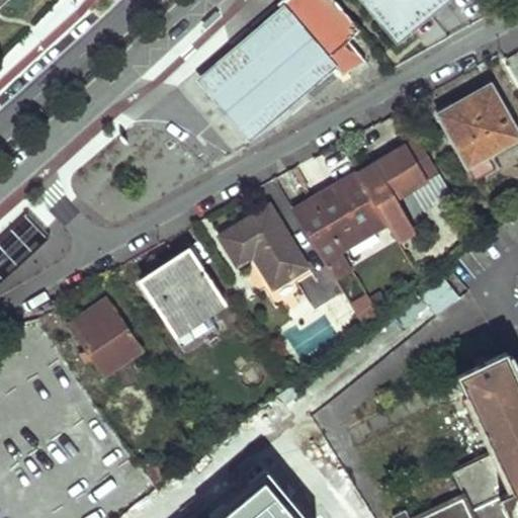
[(330,0),(280,0),(275,5),(278,9),(332,73),(338,80),(363,65),(345,42),(357,32),(330,0)]
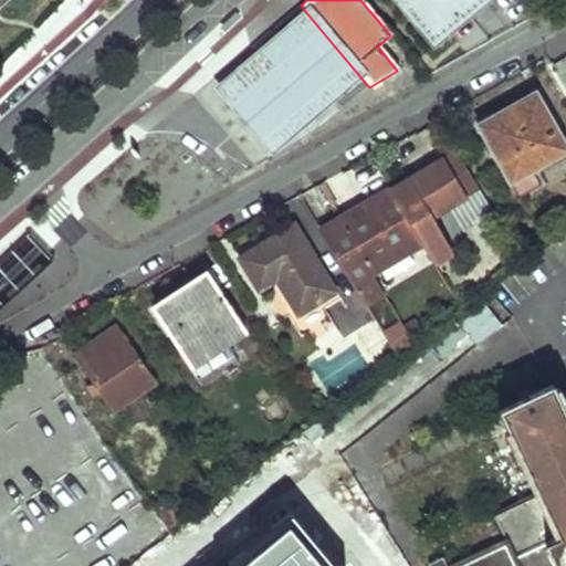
[(389,0),(433,49),(469,17),(463,10),(473,0),(480,0),(484,4),(489,0),(389,0)]
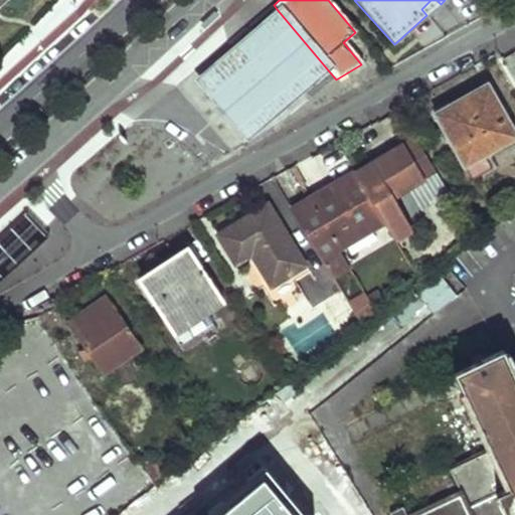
[(431,0),(421,9),(426,15),(441,4),(437,0),(431,0)]
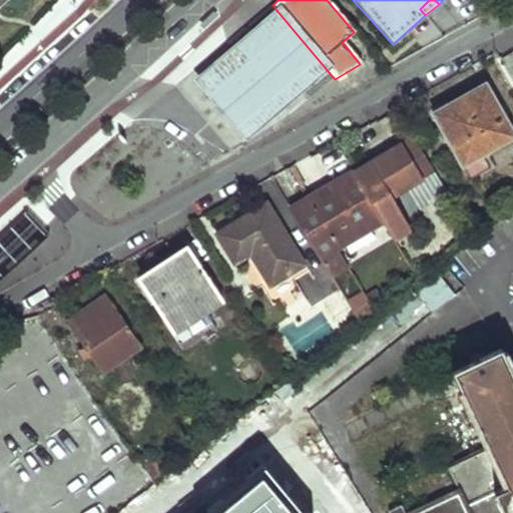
[(329,72),(276,9),(192,80),(245,142),(329,72)]
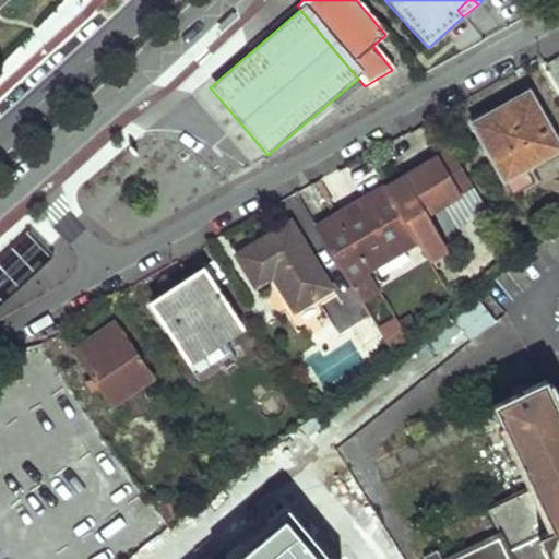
[(558,141),(530,91),(474,119),(506,177),(558,145),(558,141)]
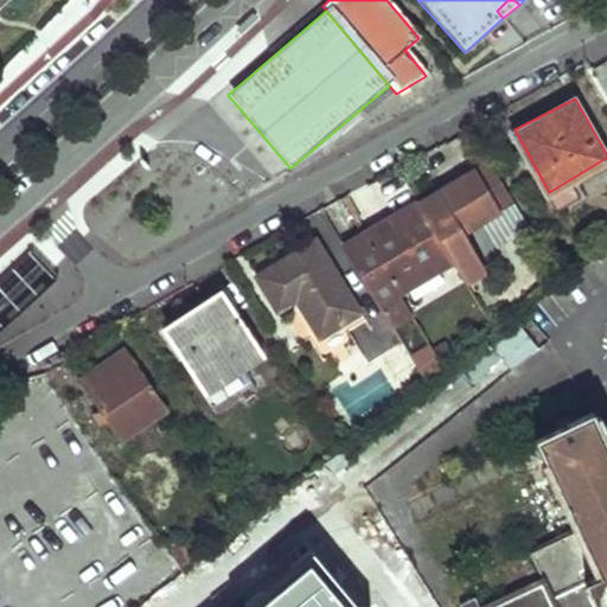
[(516,202),(491,160),(440,190),(464,231),(516,202)]
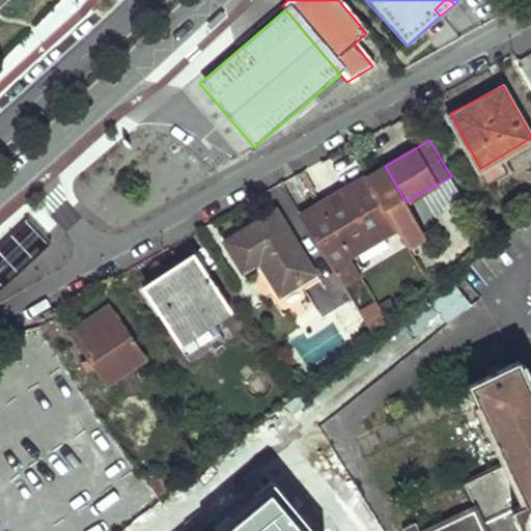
[(406,202),(385,166),(367,176),(396,227),(408,246),(424,235),(406,202)]
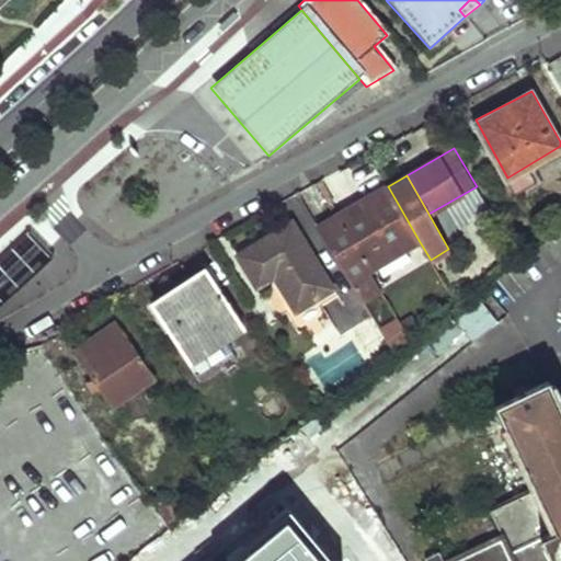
[(419,240),(388,186),(318,227),(350,281),(366,271),(419,240)]
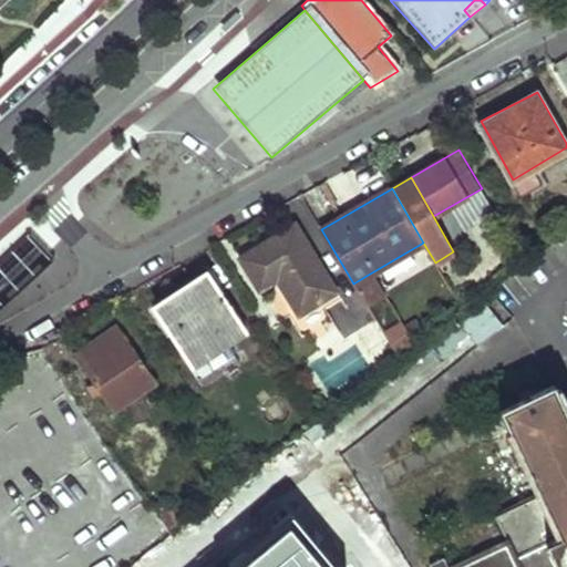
[(484,196),(455,207),(462,224),(491,213),(484,196)]
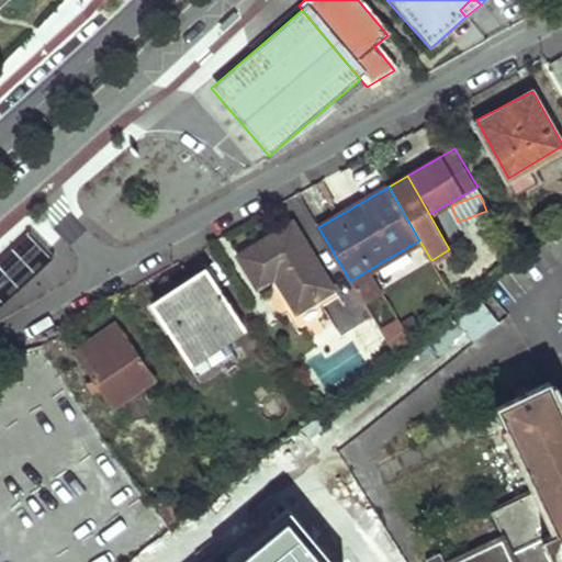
[(292,221),(237,256),(258,288),(270,281),(274,278),(296,314),(336,288),(292,221)]
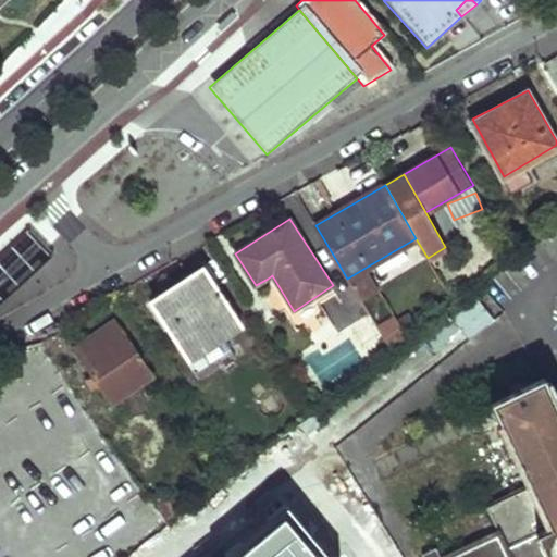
[(244,323),(206,265),(185,280),(188,285),(157,307),(197,369),(217,357),(222,364),(236,355),(224,336),(244,323)]
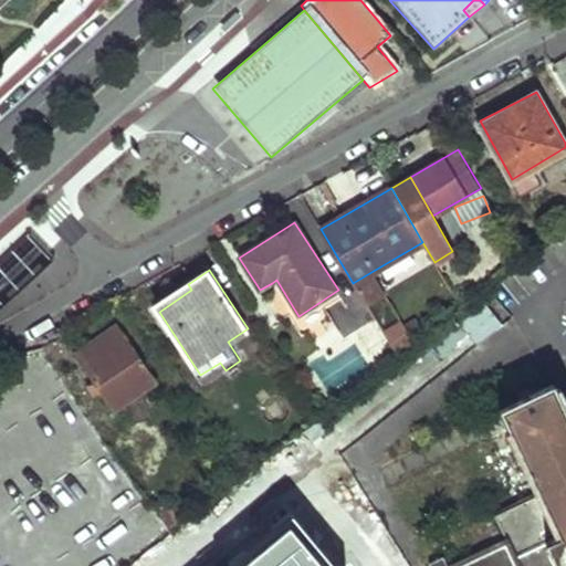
[(384,297),(369,273),(353,283),(366,303),(367,306),(384,297)]
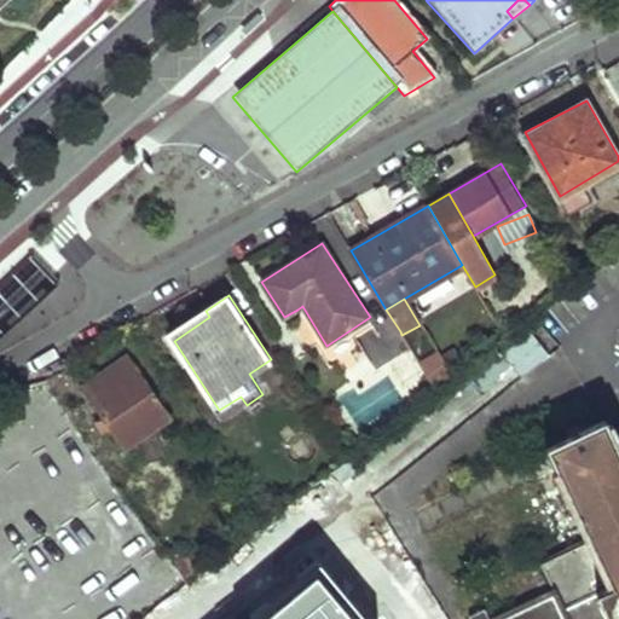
[(375,324),(370,317),(327,346),(302,306),(298,310),(334,365),(363,346),(356,336),(375,324)]
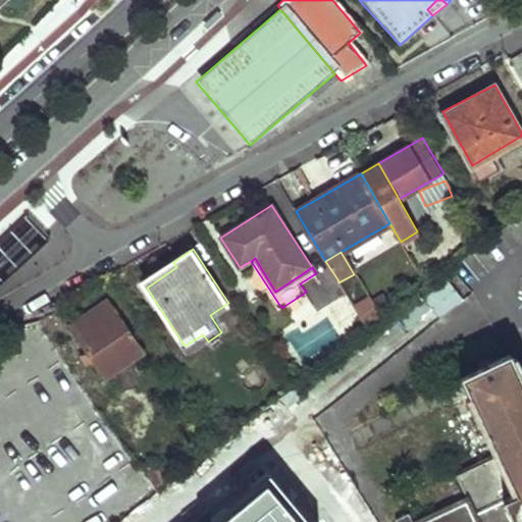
[(351,302),(358,327),(379,320),(371,296),(351,302)]
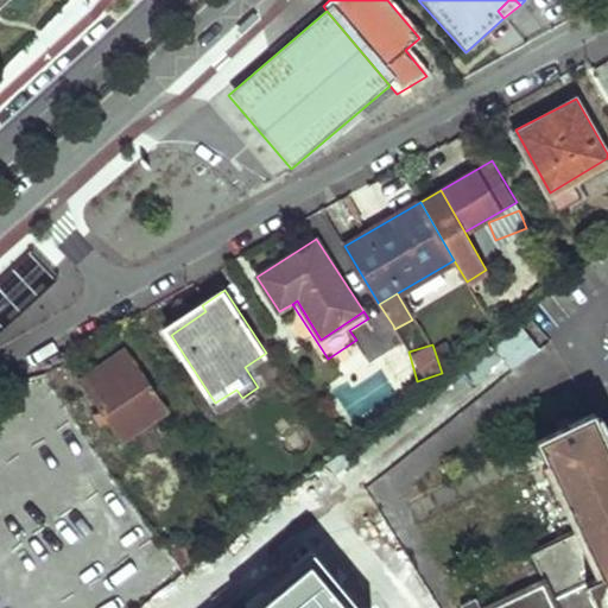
[(130,349),(83,381),(88,387),(133,355),(130,349)]
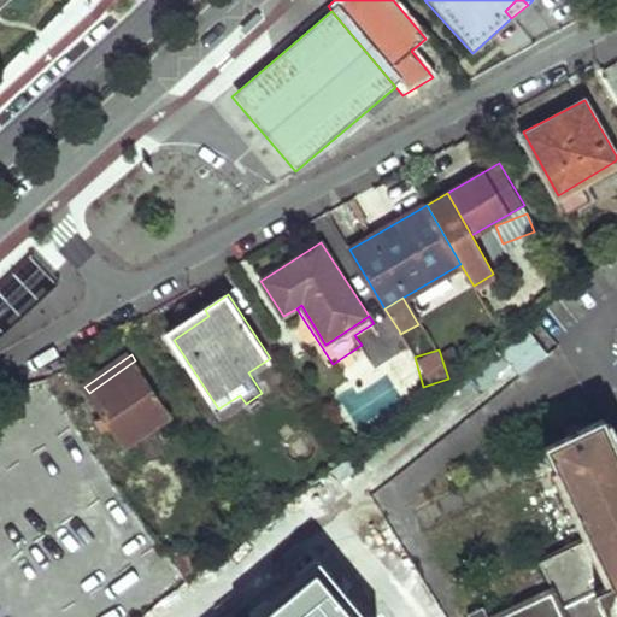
[(89,393),(127,448),(174,416),(135,360),(89,393)]
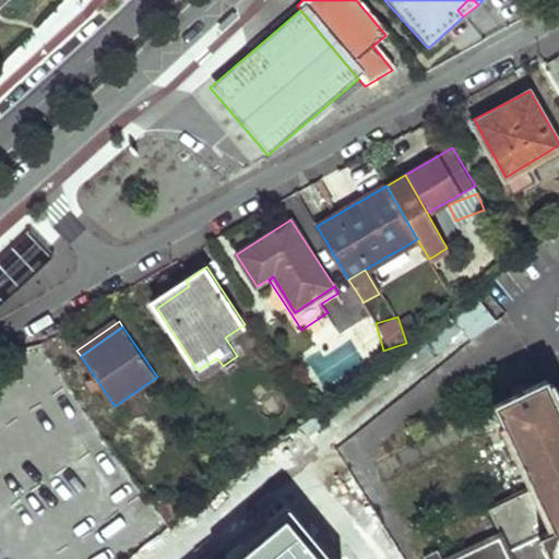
[(558,558),(558,397),(548,375),(488,403),(528,489),(488,508),(512,558),(558,558)]
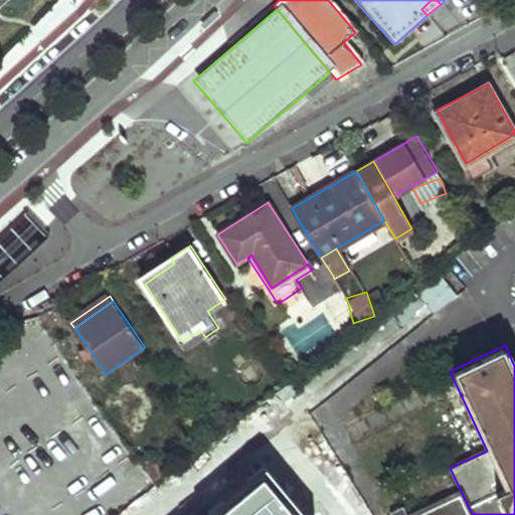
[(276,514),(256,490),(224,514),(276,514)]
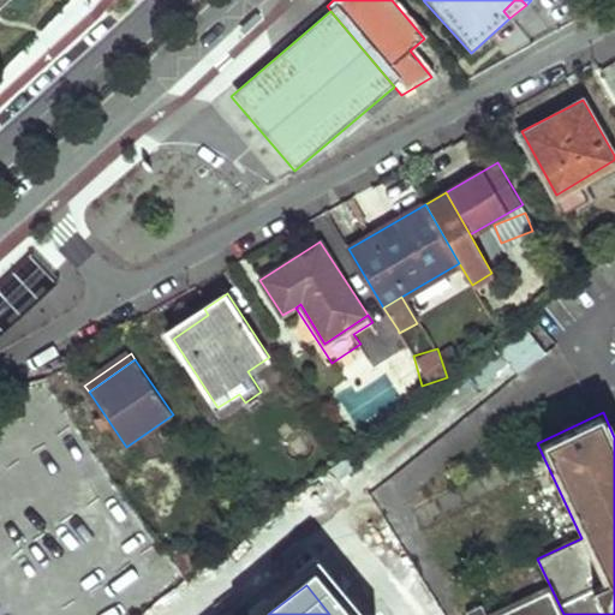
[(559,614),(548,592),(499,614),(490,614),(484,601),(467,608),(471,614),(559,614)]
